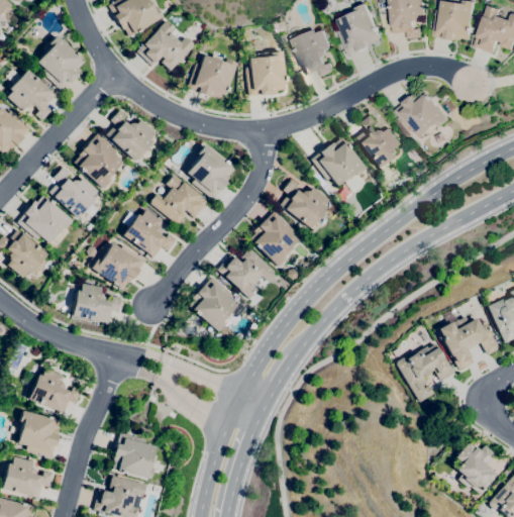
[(0,13),(0,0),(4,0),(11,5),(4,13),(2,11),(0,13)]
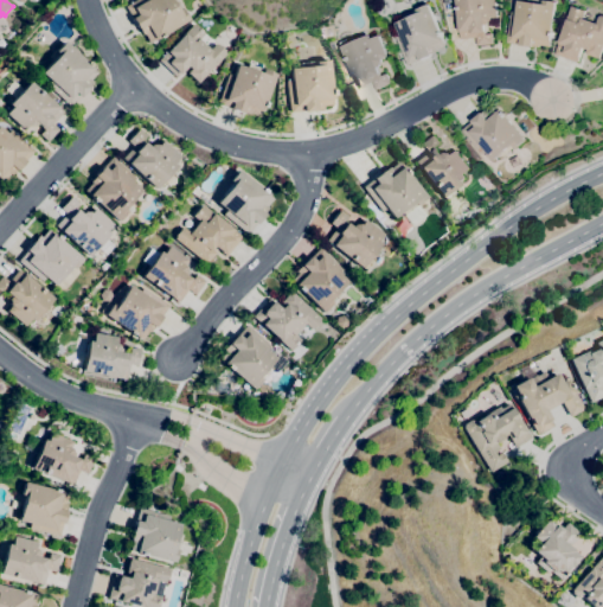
[(152,42),(147,33),(146,34),(142,27),(141,29),(128,6),(138,0),(173,0),(180,11),(184,8),(191,20),(165,34),(166,36),(161,38),(160,37),(152,42)]
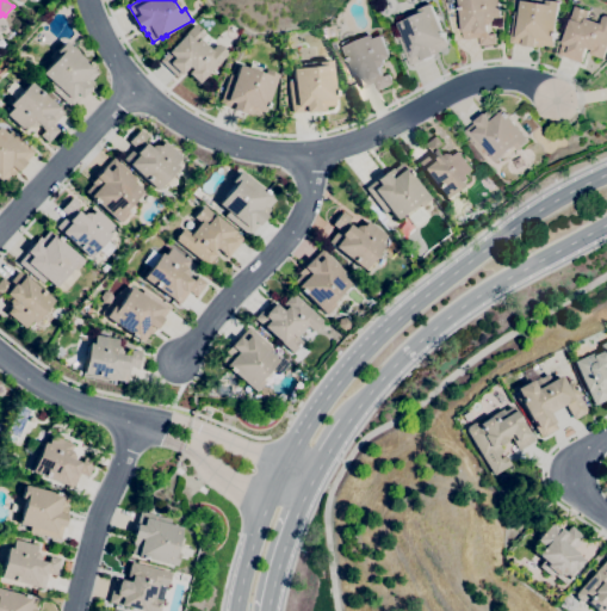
[(484,45),(483,38),(468,39),(463,0),(503,0),(506,18),(499,18),(499,20),(495,25),(494,25),(495,31),(493,31),(493,35),(500,34),(500,44),(484,45)]
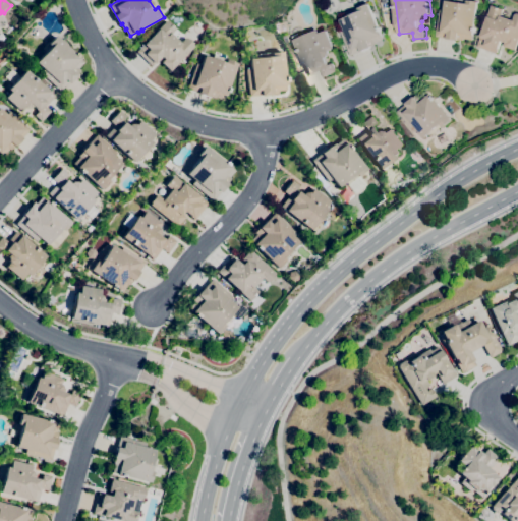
[(475,41),(467,39),(466,40),(461,39),(461,41),(450,39),(439,37),(443,10),(447,11),(449,0),(470,4),(470,0),(481,2),(477,27),(479,27),(478,32),(477,31),(475,41)]
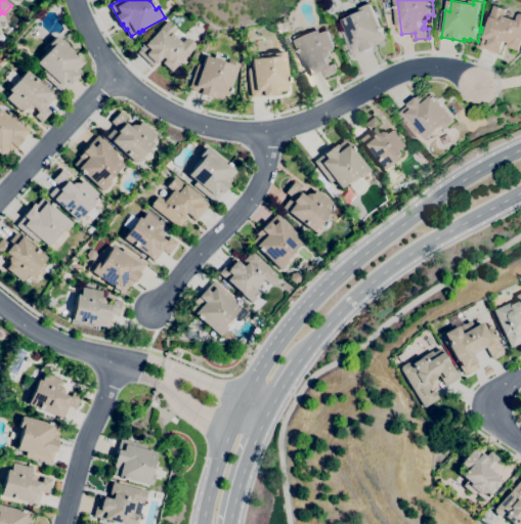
[(355,56),(345,32),(349,30),(345,20),(364,12),(363,8),(374,4),(384,28),(385,28),(386,31),(385,32),(389,40),(381,43),(382,44),(376,46),(377,48),(366,52),(365,52),(355,56)]
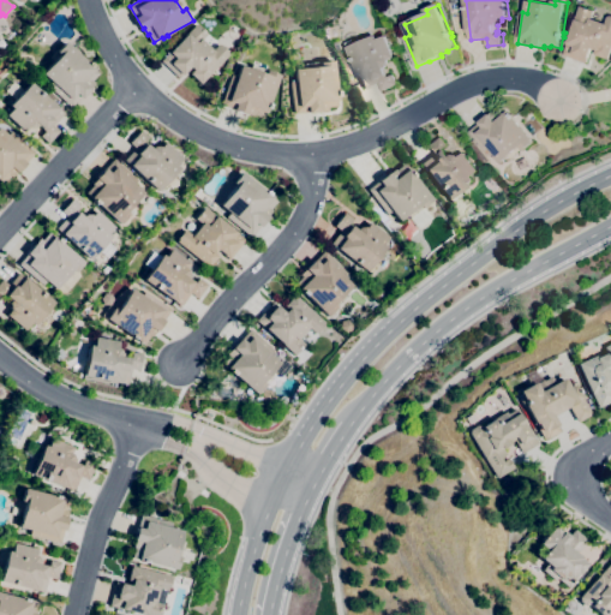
[(588,64),(565,55),(583,6),(589,9),(593,10),(592,12),(597,13),(594,19),(609,24),(610,19),(610,60),(598,55),(599,51),(594,48),(589,59),(591,59),(588,64)]
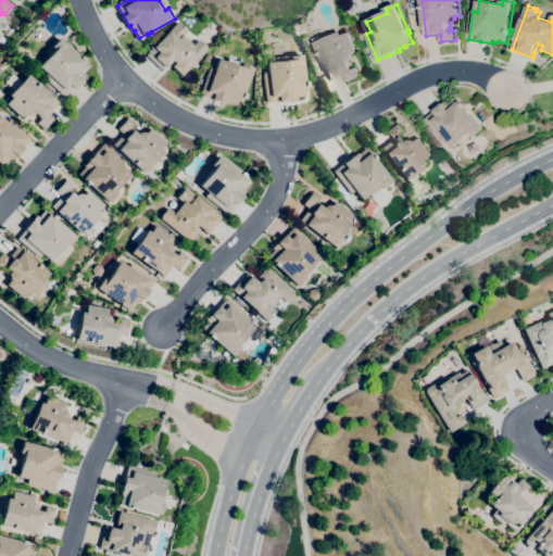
[(183,76),(174,66),(177,64),(173,60),(166,67),(163,71),(148,55),(180,22),(189,30),(185,36),(195,46),(200,40),(201,41),(202,40),(208,47),(206,48),(209,49),(183,76)]
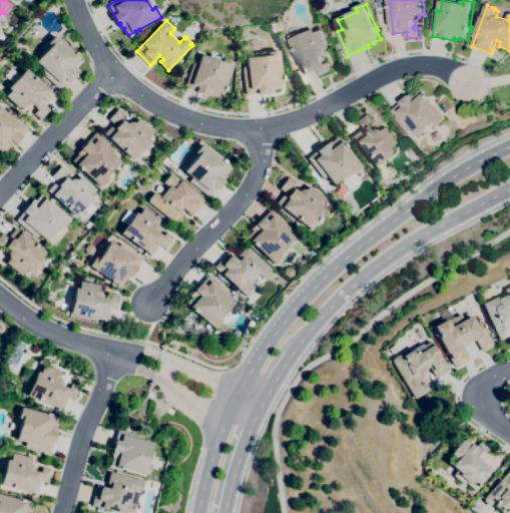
[(40,37),(35,34),(38,28),(43,32),(40,37)]
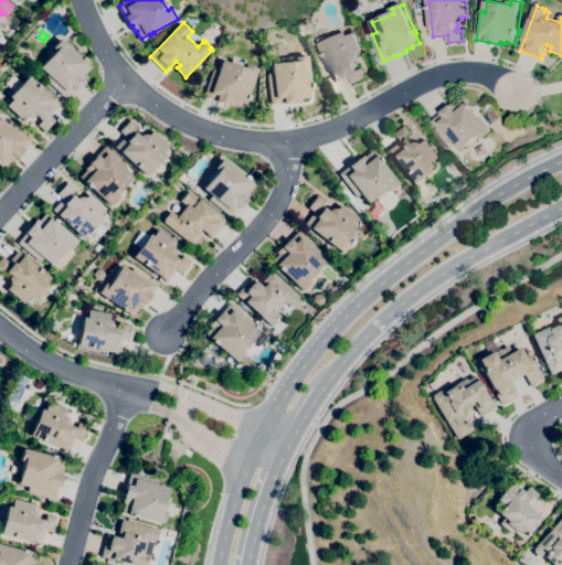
[(354,84),(351,76),(338,82),(320,40),(332,34),(333,39),(348,33),(349,36),(357,33),(366,53),(358,56),(359,59),(358,62),(356,63),(359,71),(364,68),(368,77),(354,84)]
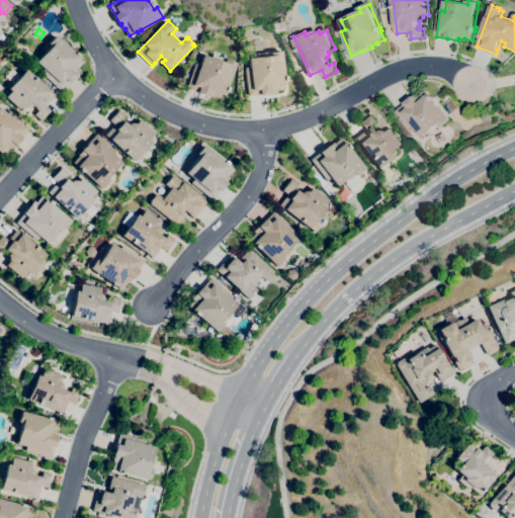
[(62,90),(43,73),(46,69),(37,63),(52,47),(50,45),(57,35),(76,53),(77,52),(80,55),(79,56),(85,62),(79,68),(81,70),(72,81),(71,80),(62,90)]
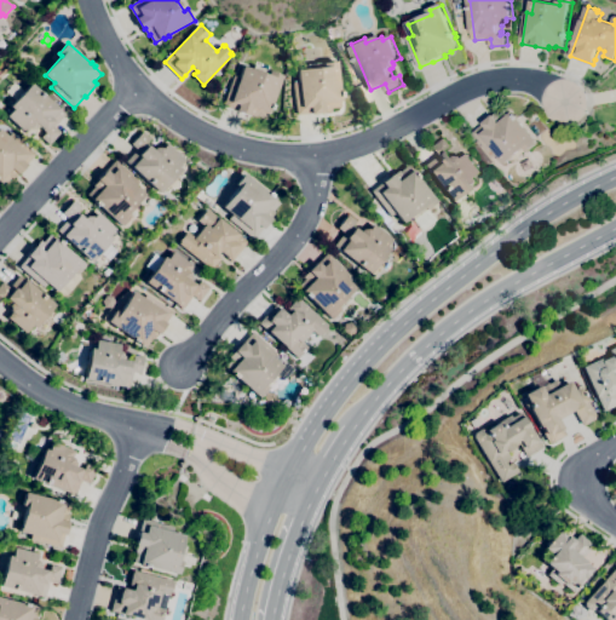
[(306,59),(297,58),(297,50),(306,50),(306,59)]
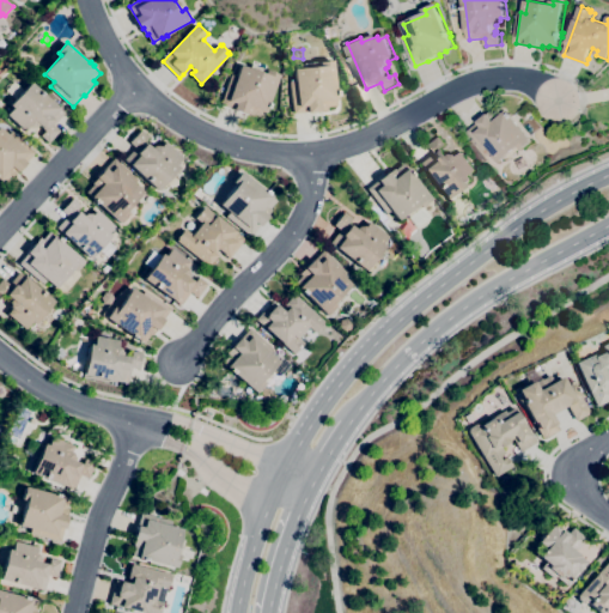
[(296,113),(292,82),(298,82),(297,70),(321,67),(321,62),(334,61),(338,90),(339,90),(340,95),(338,95),(339,105),(329,107),(329,109),(320,110),(320,111),(310,113),(310,111),(296,113)]
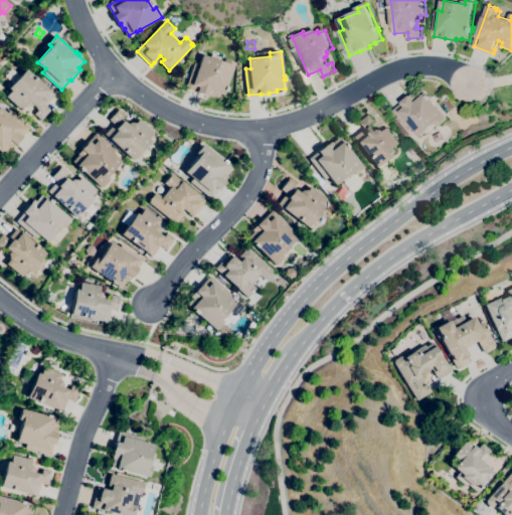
[(222,99),(214,96),(213,97),(198,92),(197,92),(187,88),(196,62),(200,64),(203,55),(224,62),(225,58),(235,62),(226,87),(227,87),(226,91),(225,91),(222,99)]
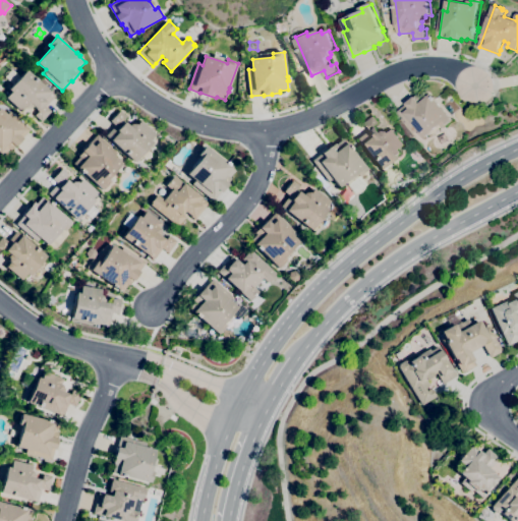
[(43,121),(37,115),(40,111),(35,106),(33,108),(27,108),(26,107),(22,111),(8,98),(13,92),(10,90),(15,84),(7,76),(14,69),(21,77),(29,70),(57,97),(47,107),(52,111),(43,121)]
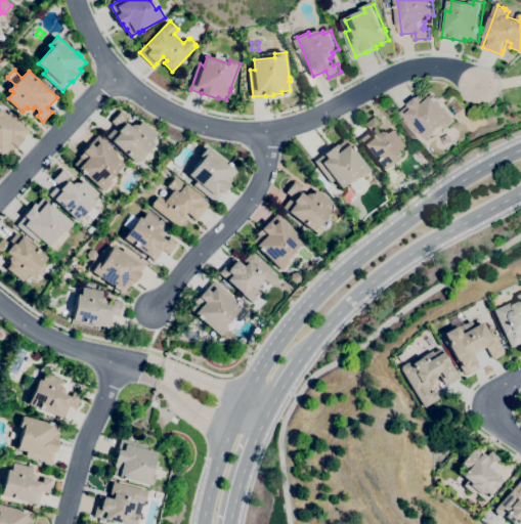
[(430,138),(423,130),(420,133),(402,113),(411,104),(410,104),(420,97),(420,98),(425,94),(427,96),(433,90),(439,97),(439,96),(442,99),(440,101),(457,121),(438,136),(436,133),(430,138)]
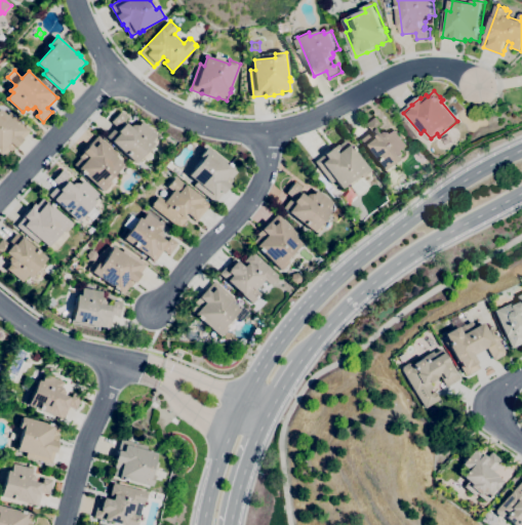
[(4,157),(0,153),(0,110),(1,109),(8,116),(11,113),(32,130),(24,139),(24,138),(11,152),(10,151),(4,157)]
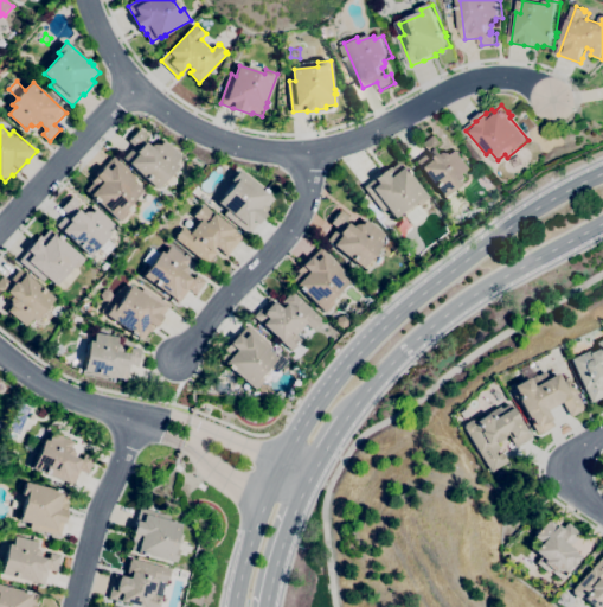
[(159,189),(126,158),(136,146),(130,141),(141,128),(148,135),(146,139),(153,145),(155,141),(160,146),(165,141),(181,155),(175,163),(179,166),(159,189)]
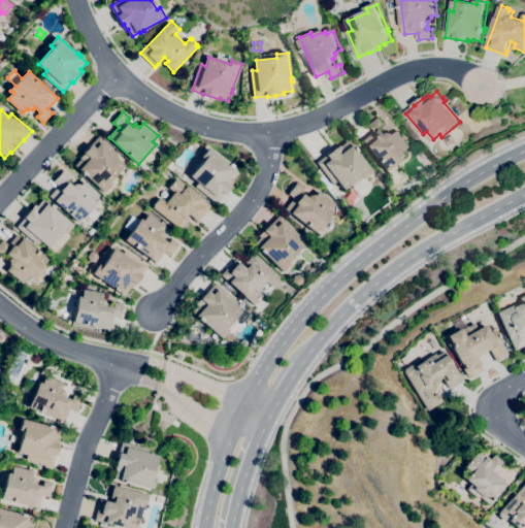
[(391,173),(389,170),(388,171),(364,140),(375,132),(370,126),(382,118),(387,125),(384,127),(389,134),(390,133),(394,133),(395,135),(400,131),(413,147),(406,152),(408,155),(398,163),(400,166),(391,173)]
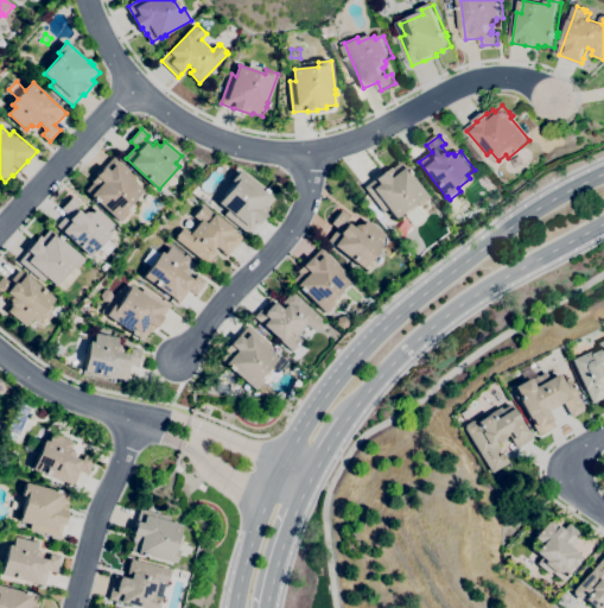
[(121,221),(99,201),(99,202),(95,198),(88,191),(95,183),(93,182),(97,177),(97,176),(106,166),(106,168),(115,157),(138,178),(134,182),(144,190),(126,209),(129,213),(121,221)]
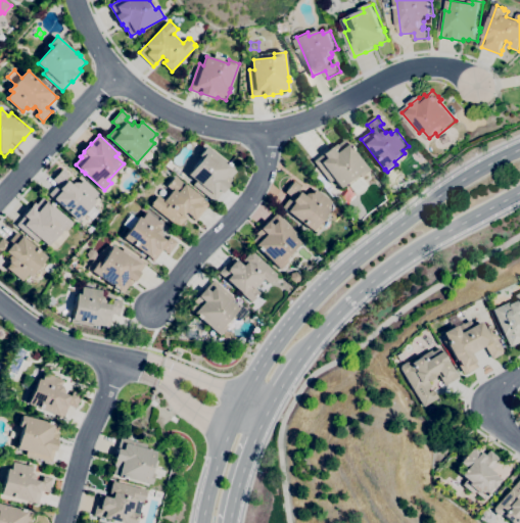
[(164,149),(160,145),(160,140),(166,138),(171,141),(170,147),(164,149)]
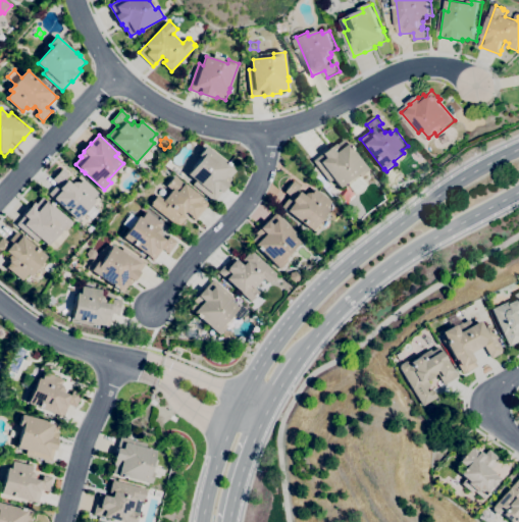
[(358,194),(348,181),(342,187),(335,178),(331,181),(314,161),(323,154),(323,153),(331,147),(332,147),(336,144),(338,145),(345,139),(351,146),(352,146),(354,148),(352,149),(369,169),(360,176),(368,186),(358,194)]
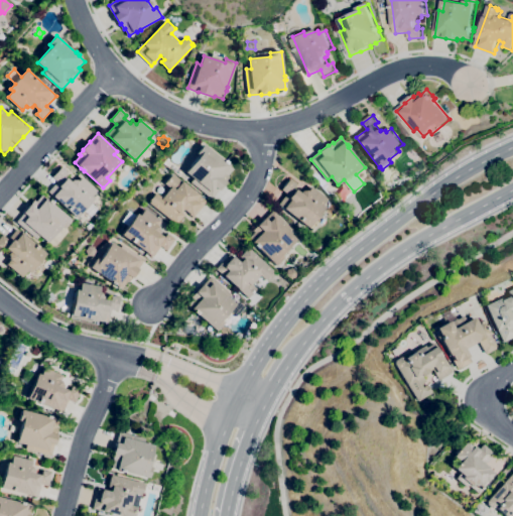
[(213,200),(191,182),(195,178),(186,172),(200,155),(198,153),(205,144),(224,160),(225,159),(228,162),(227,163),(234,168),(229,175),(230,176),(220,189),(213,200)]
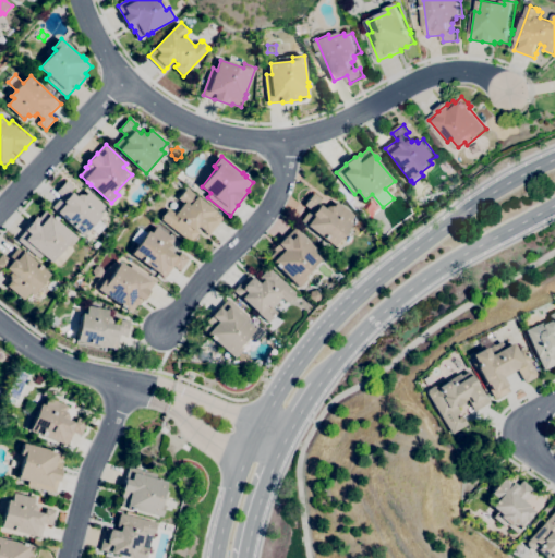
[(84,235),(53,206),(63,196),(58,192),(69,181),(75,186),(71,191),(77,196),(79,195),(84,194),(85,196),(89,191),(106,206),(100,211),(104,215),(84,235)]
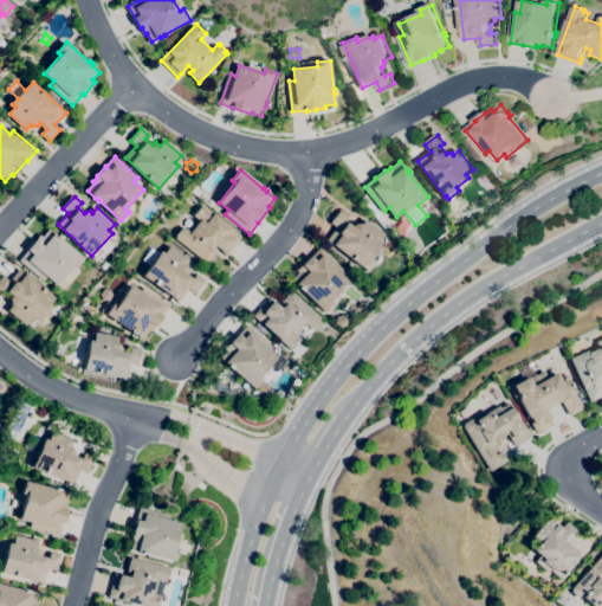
[(207,263),(176,239),(179,237),(177,236),(182,227),(185,229),(186,227),(192,232),(201,220),(195,216),(204,205),(243,237),(228,255),(215,245),(213,249),(217,252),(207,263)]
